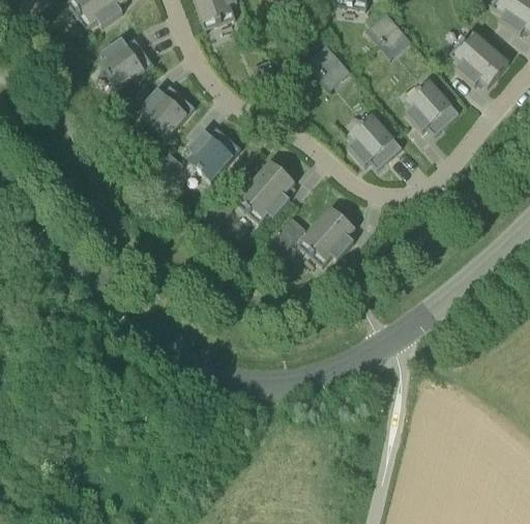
[(125,1),(124,0),(68,0),(65,2),(84,30),(125,1)]
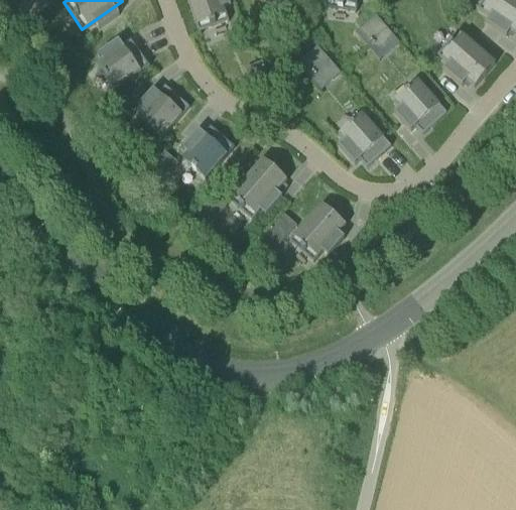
[(187,0),(199,29),(230,18),(223,0),(187,0)]
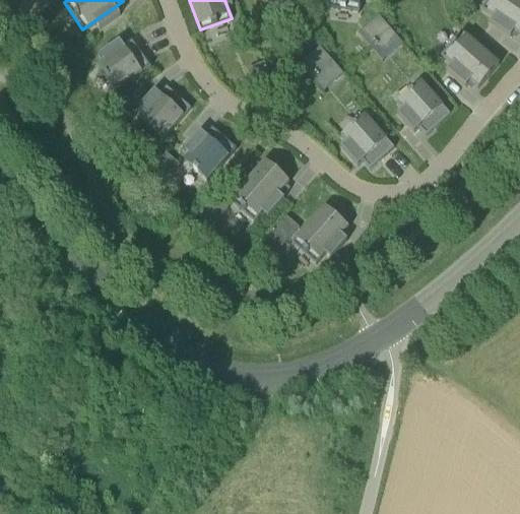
[(519,31),(519,0),(484,0),(480,6),(519,31)]
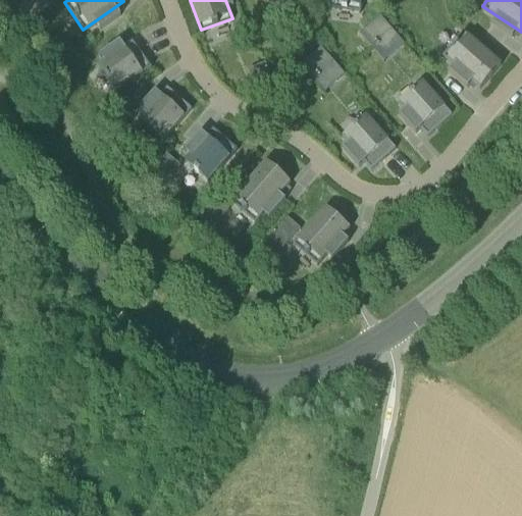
[(383,10),(363,28),(386,56),(408,40),(383,10)]
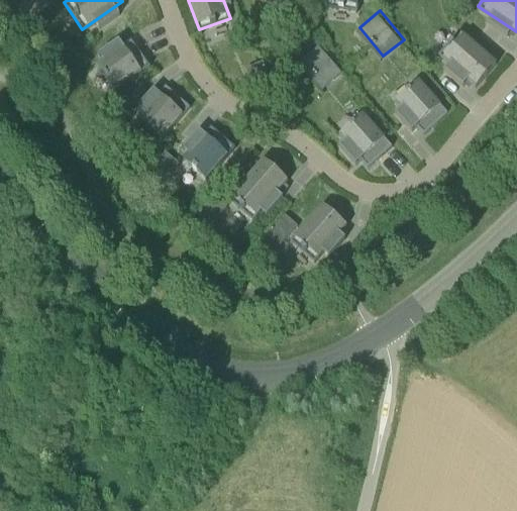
[(476,84),(497,60),(459,26),(437,52),(476,84)]
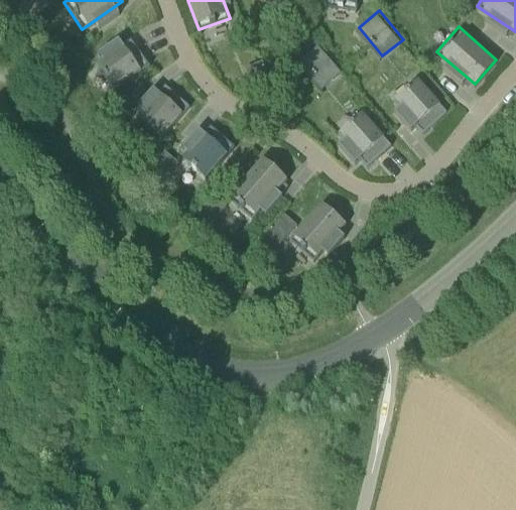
[(149,62),(131,36),(96,61),(114,88),(149,62)]
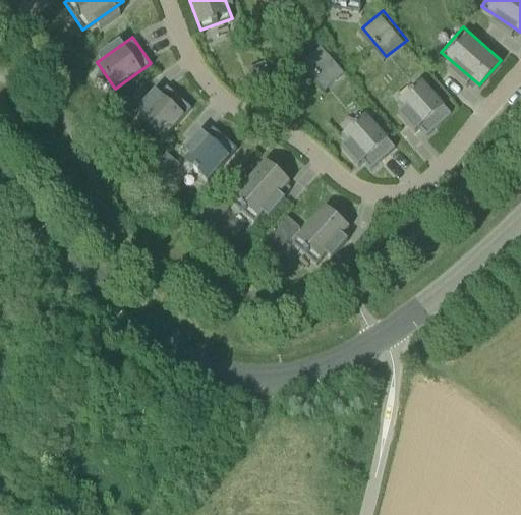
[(327,83),(345,71),(327,43),(307,56),(327,83)]
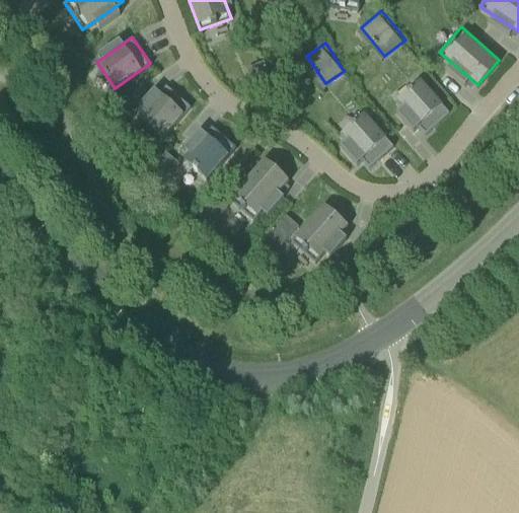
[(425,132),(450,110),(417,72),(392,94),(425,132)]
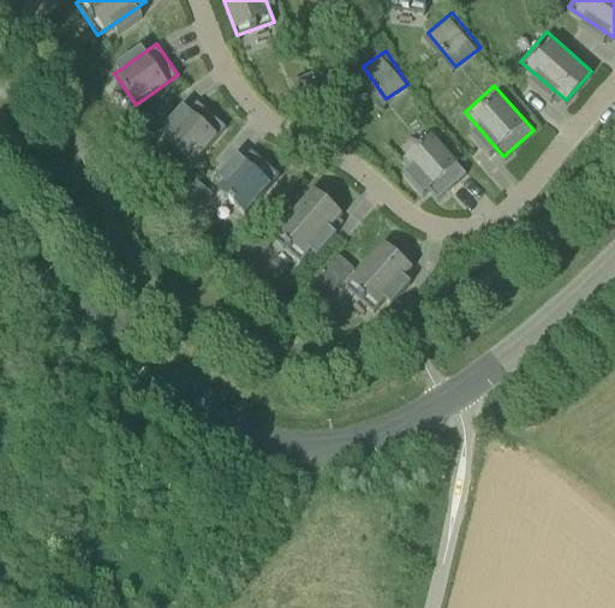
[(162,126),(184,111),(173,95),(151,111),(162,126)]
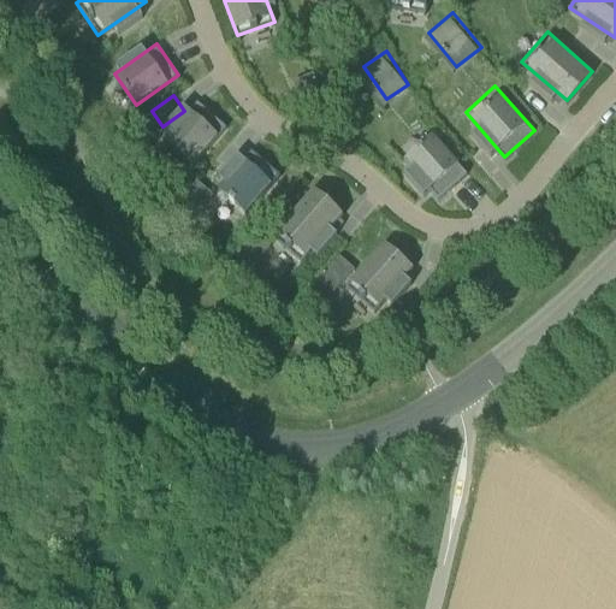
[(191,159),(225,124),(197,99),(164,134),(191,159)]
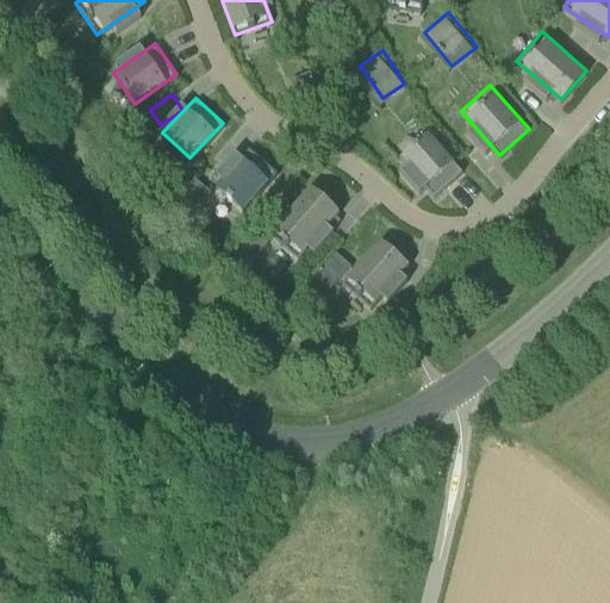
[(434,194),(464,168),(424,124),(394,150),(434,194)]
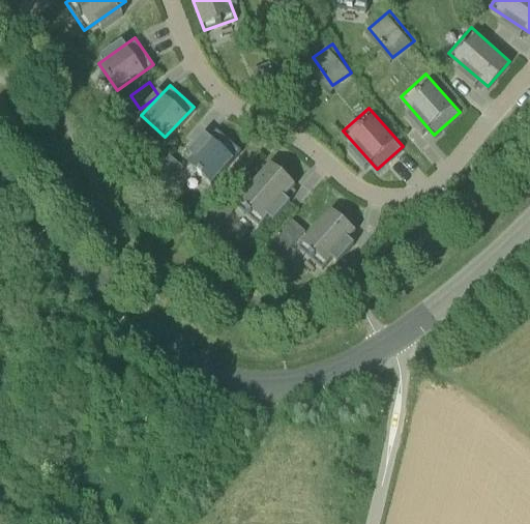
[(241,148),(216,126),(187,159),(212,181),(241,148)]
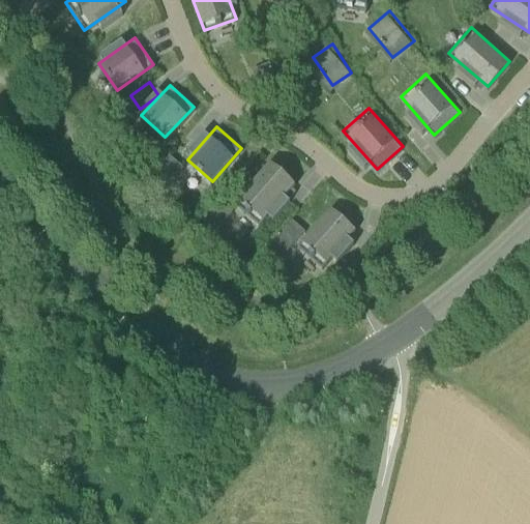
[(295,182),(269,159),(233,201),(259,223),(295,182)]
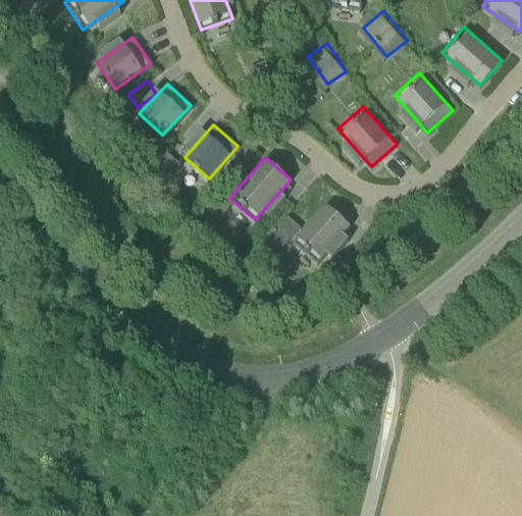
[(350,224),(325,203),(290,243),(315,265),(350,224)]
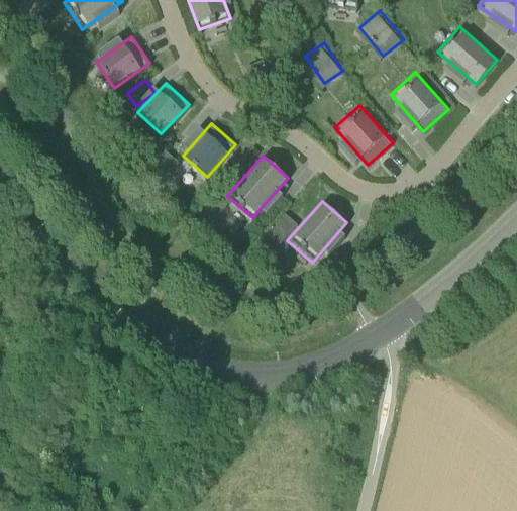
[(286,235),(300,220),(287,209),(274,224),(286,235)]
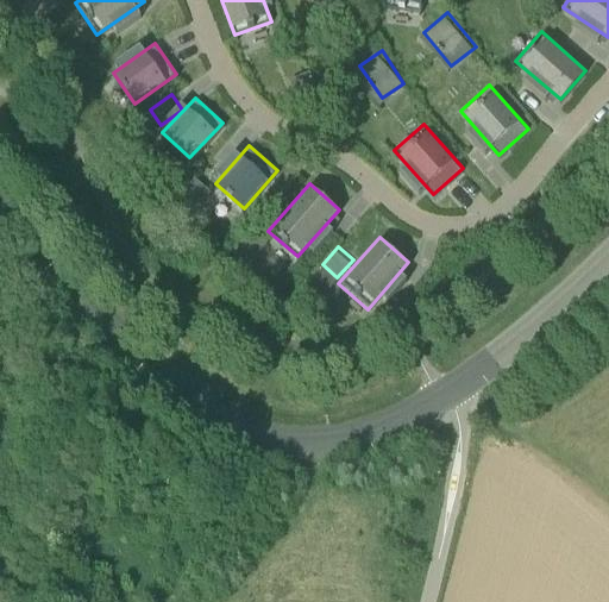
All buildings are outlined.
